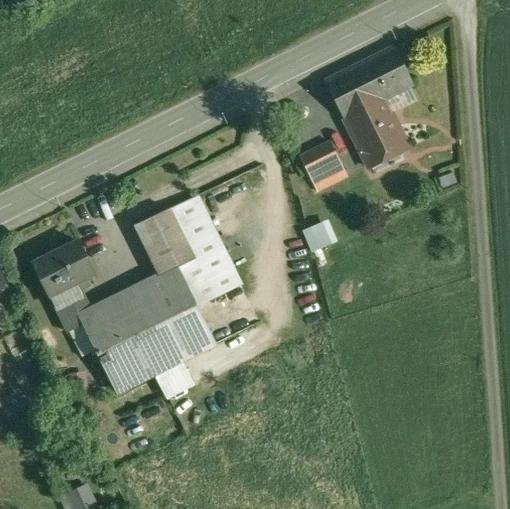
[(393,44),(324,79),(343,117),(368,165),(407,146),(390,112),(389,109),(389,110),(382,97),(411,82),(393,44)]
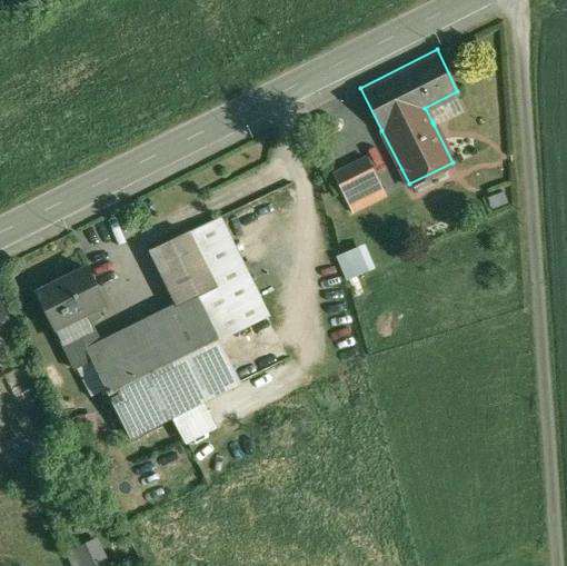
[(366,155),(332,172),(351,209),(385,192),(366,155)]
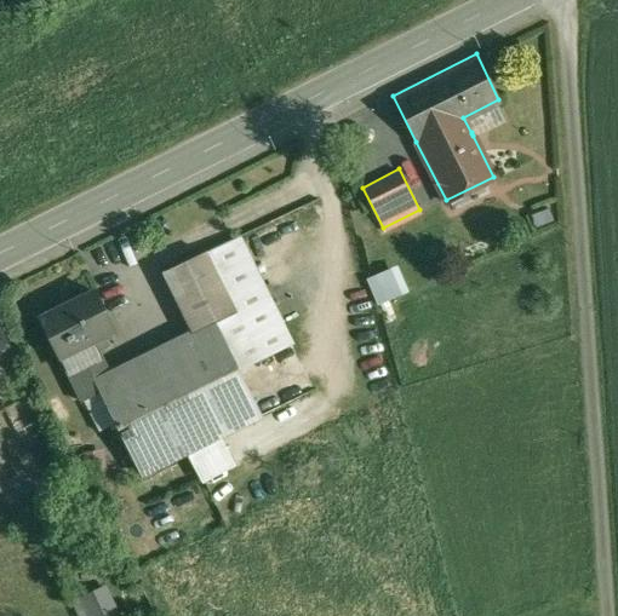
[(235,236),(160,274),(190,333),(95,381),(99,392),(141,475),(259,415),(238,372),(290,345),(235,236)]
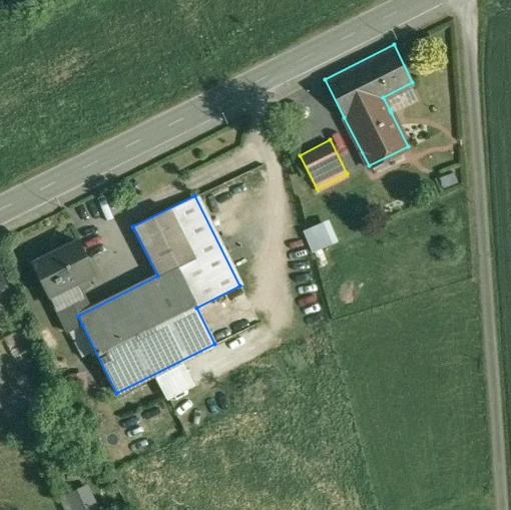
[(333,216),(306,227),(315,249),(342,239),(333,216)]
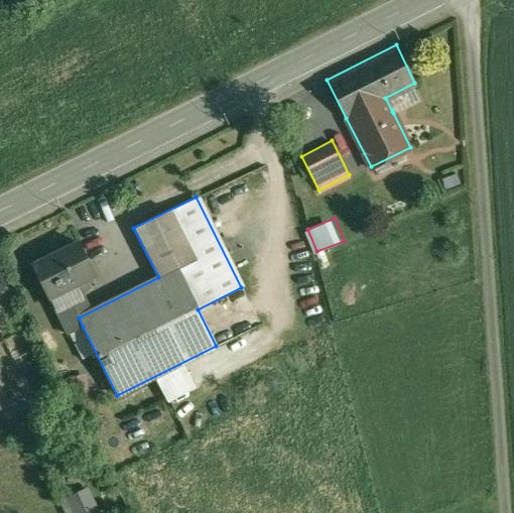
[(77,243),(31,266),(47,299),(48,298),(67,335),(83,327),(79,317),(70,298),(79,294),(74,286),(93,276),(77,243)]
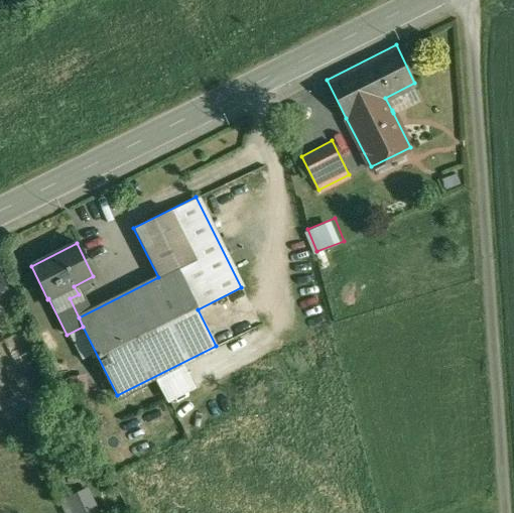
[(0,407),(17,399),(0,365),(0,288),(5,286),(0,276),(0,407)]
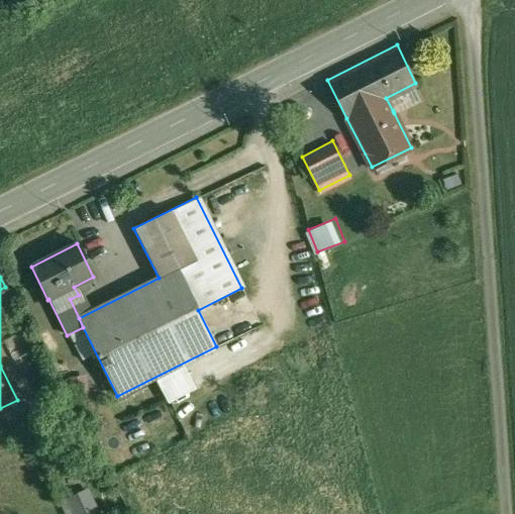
[(106,513),(93,485),(64,499),(70,513),(106,513)]
